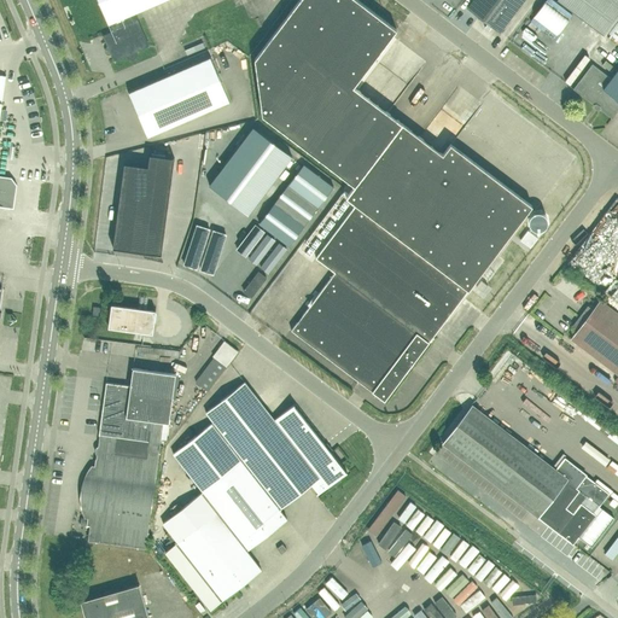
[(114,62),(124,56),(127,58),(130,59),(133,59),(135,57),(136,54),(136,51),(149,46),(134,13),(164,0),(97,0),(110,31),(101,35),(114,62)]
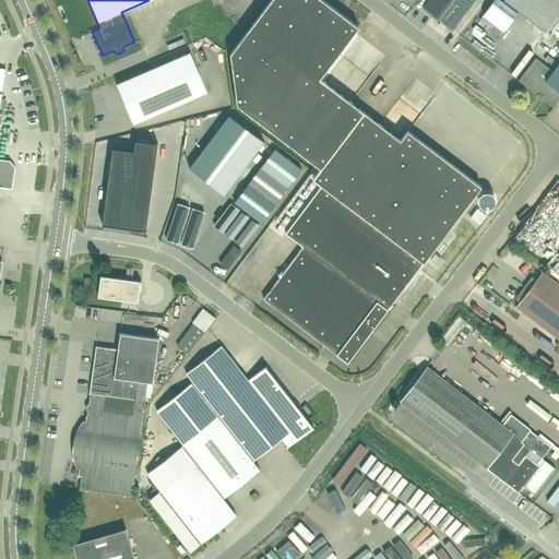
[(358,26),(322,0),(270,0),(229,54),(237,104),(320,168),(312,179),(321,186),(285,233),(302,247),(263,298),(347,363),(480,186),(407,130),(400,140),(319,78),(358,26)]
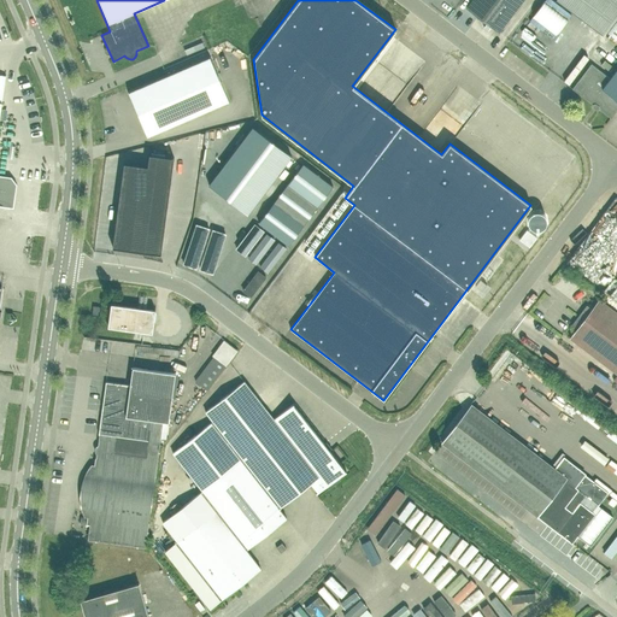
[(499,33),(523,0),(471,0),(466,9),(499,33)]
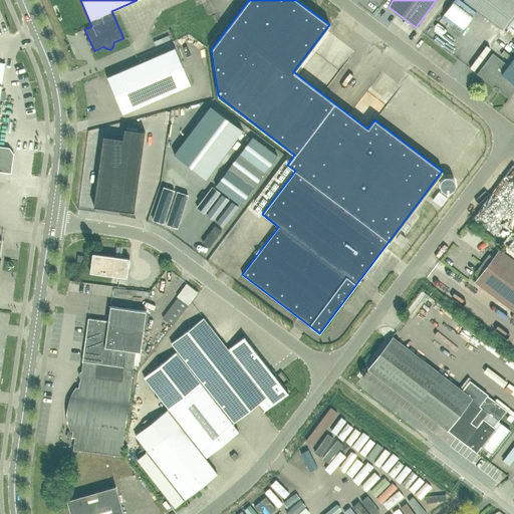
[(443,19),(441,22),(450,27),(452,24),(443,19)]
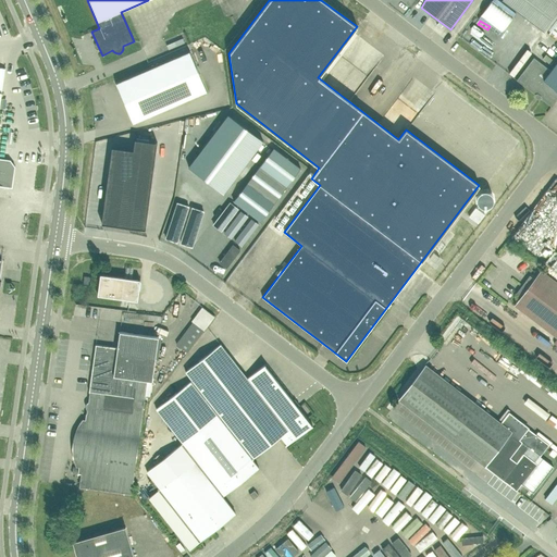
[(207,91),(189,50),(114,83),(115,85),(144,119),(207,91)]
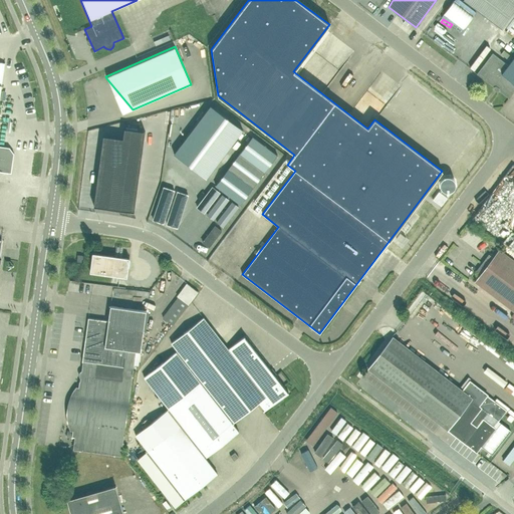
[(201,48),(203,60),(209,59),(207,47),(201,48)]
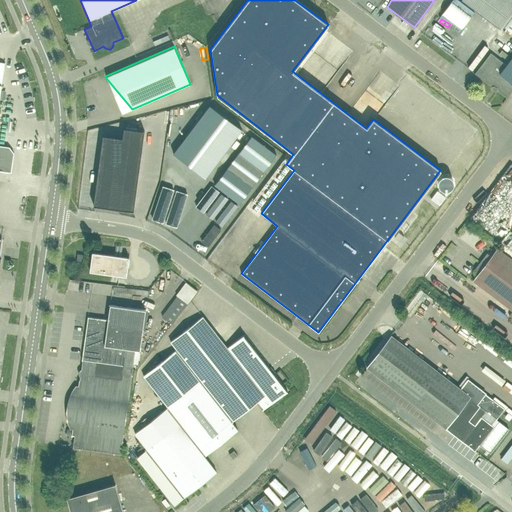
[(511,56),(506,65),(490,53),(474,74),(491,86),(491,89),(494,91),(496,91),(506,98),(511,91),(511,90),(511,56)]
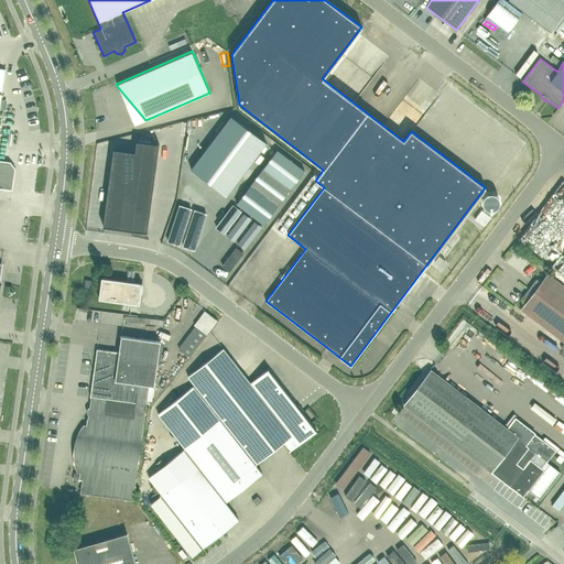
[(235,119),(195,172),(229,198),(270,145),(235,119)]
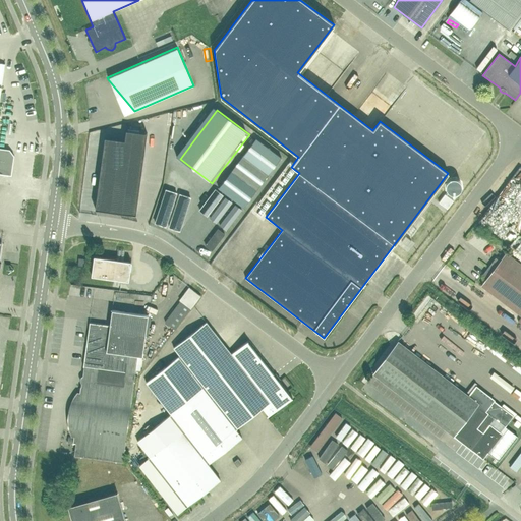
[(96,208),(136,214),(149,132),(127,129),(126,139),(106,136),(96,208)]
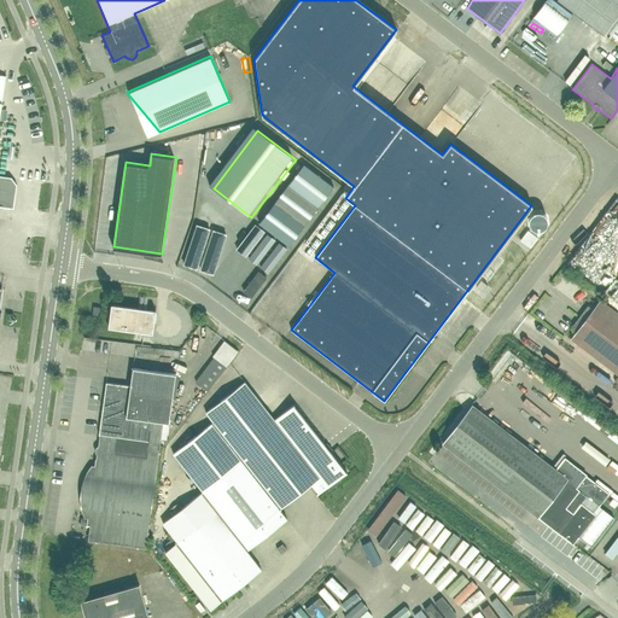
[(303,164),(258,223),(289,245),(333,187),(303,164)]
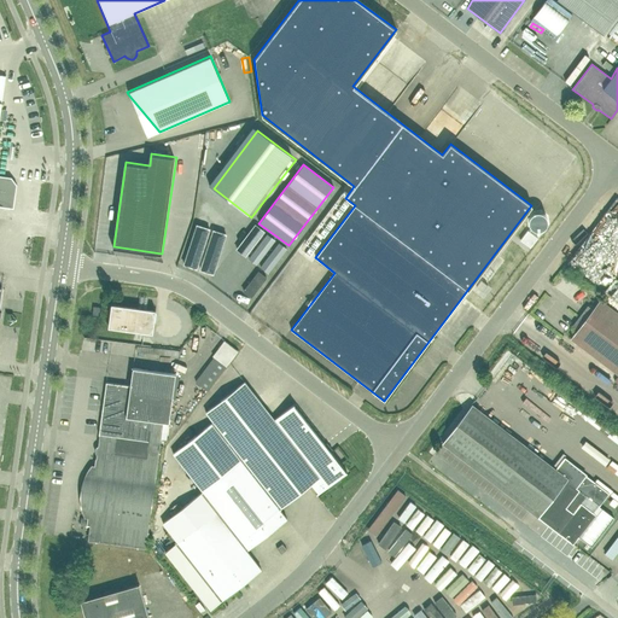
[(0,205),(13,208),(16,185),(11,178),(0,175),(0,205)]
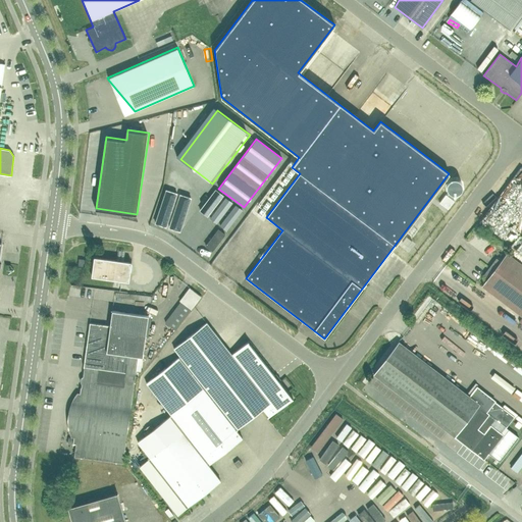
[(222,228),(210,245),(216,249),(228,233),(222,228)]
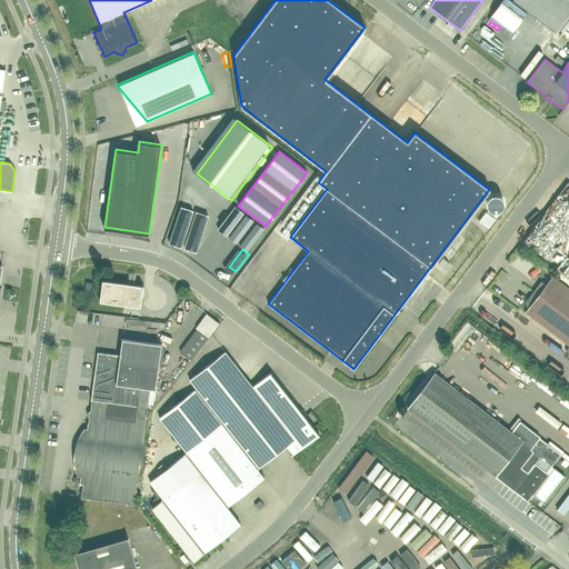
[(568,289),(552,277),(525,312),(568,345),(568,289)]
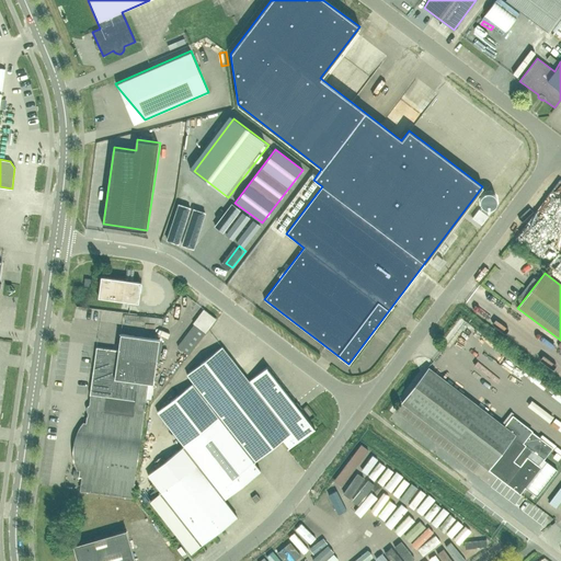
[(140,282),(101,276),(98,297),(138,302),(140,282)]
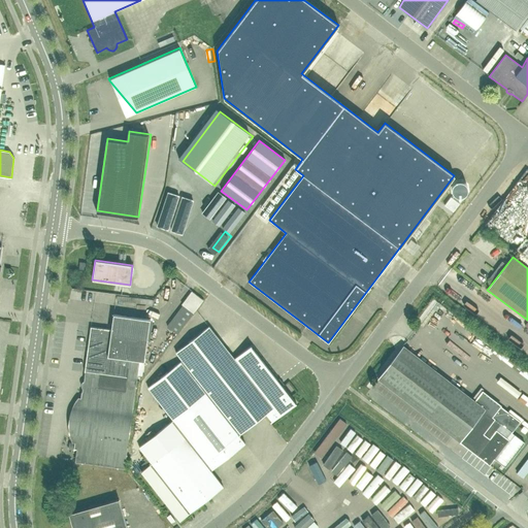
[(229,277),(236,268),(227,260),(219,269),(229,277)]
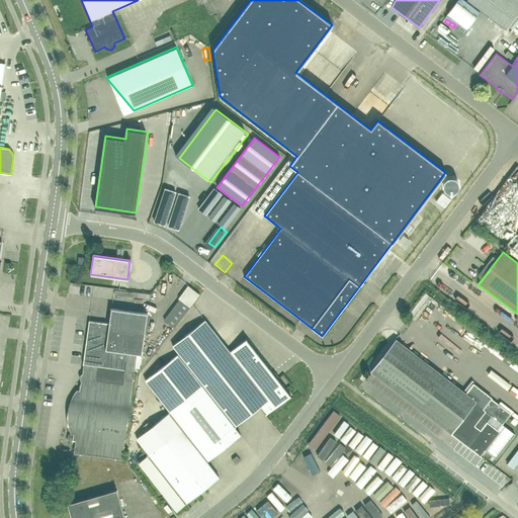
[(179,298),(163,320),(174,328),(199,294),(188,285),(178,298),(179,298)]
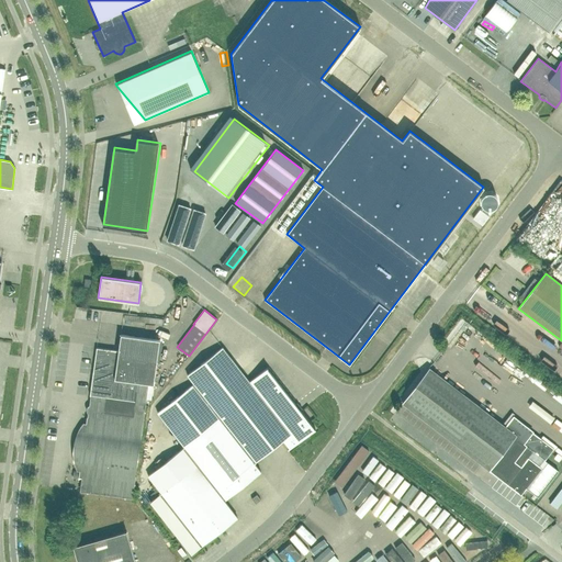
[(96,348),(92,375),(89,398),(134,404),(137,382),(153,384),(159,340),(120,335),(117,351),(96,348)]
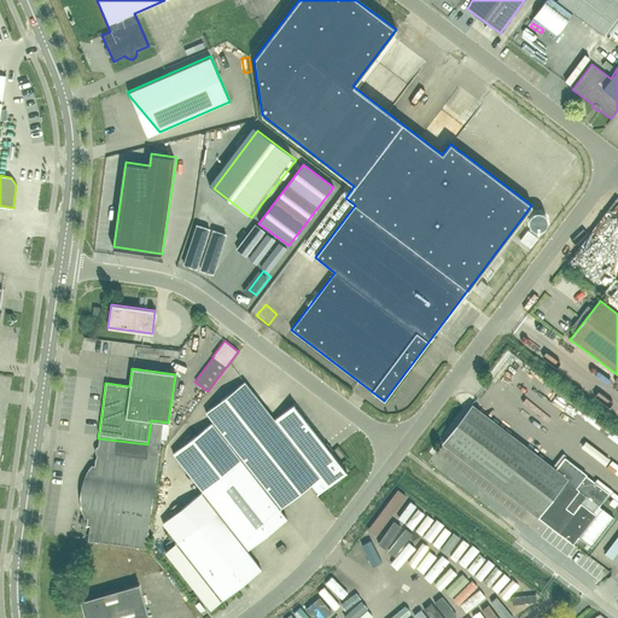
[(203,491),(162,524),(176,542),(165,552),(210,608),(261,570),(246,551),(286,519),(279,509),(312,485),(319,495),(349,472),(295,404),(275,419),(245,382),(207,413),(214,421),(173,454),(203,491)]
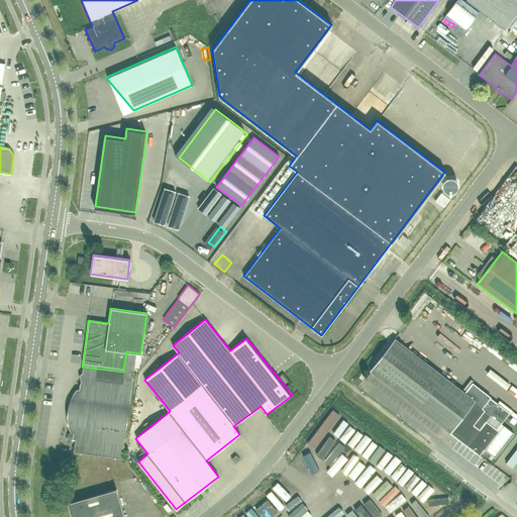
[(423,331),(451,348),(456,342),(427,324),(423,331)]
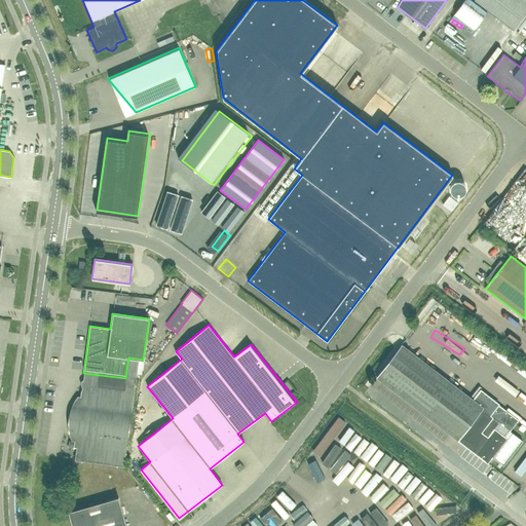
[(457,440),(475,453),(487,463),(492,456),(500,462),(504,456),(506,457),(514,448),(504,441),(505,439),(503,437),(509,430),(508,429),(516,419),(480,390),(473,400),(401,344),(376,377),(457,440)]
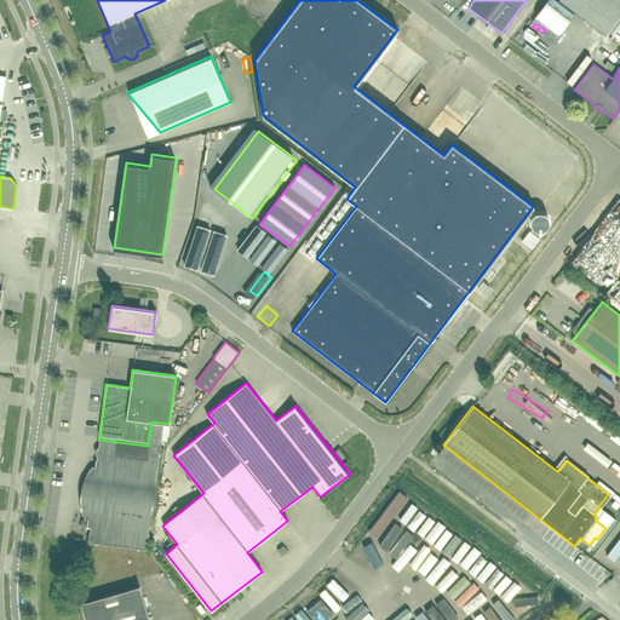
[(118,443),(99,441),(87,526),(92,527),(90,543),(147,550),(160,449),(148,447),(145,459),(120,455),(116,451),(118,443)]
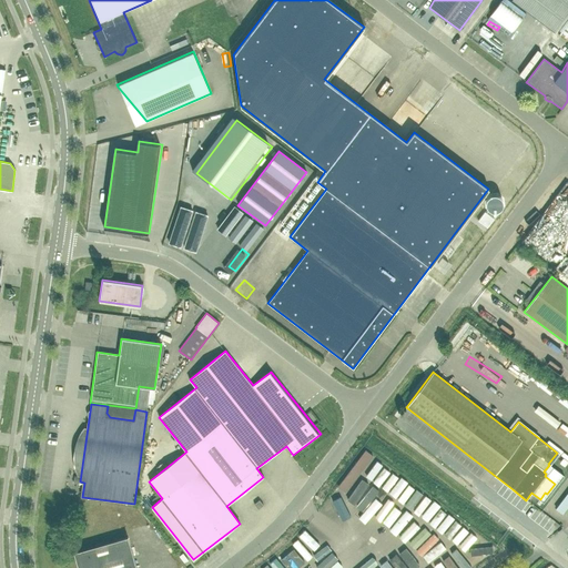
[(368,449),(342,486),(350,492),(376,455),(368,449)]
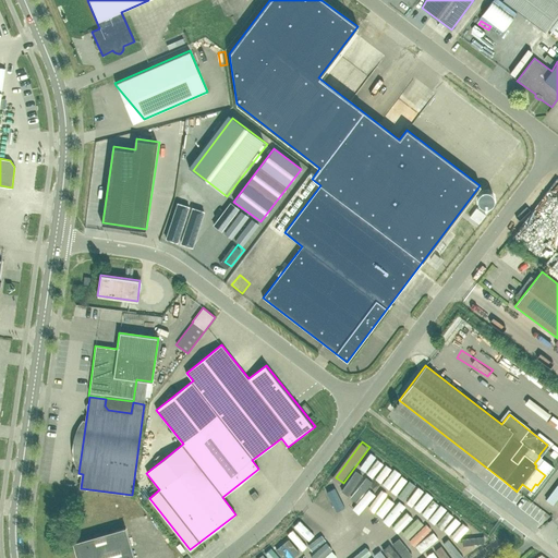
[(557,495),(554,492),(547,501),(556,508),(557,505),(557,495)]
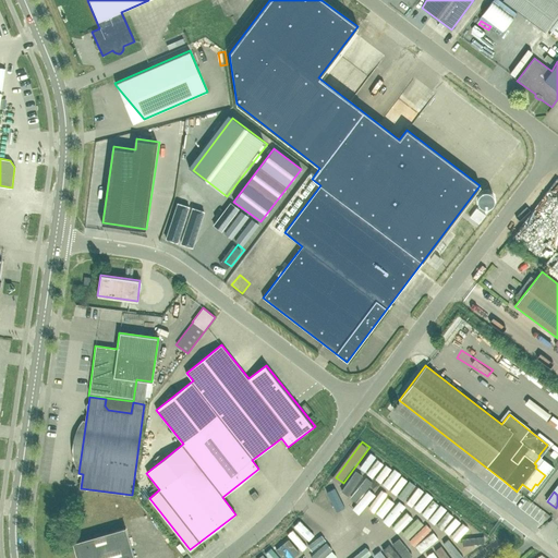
[(537,517),(541,524),(553,520),(550,512),(537,517)]
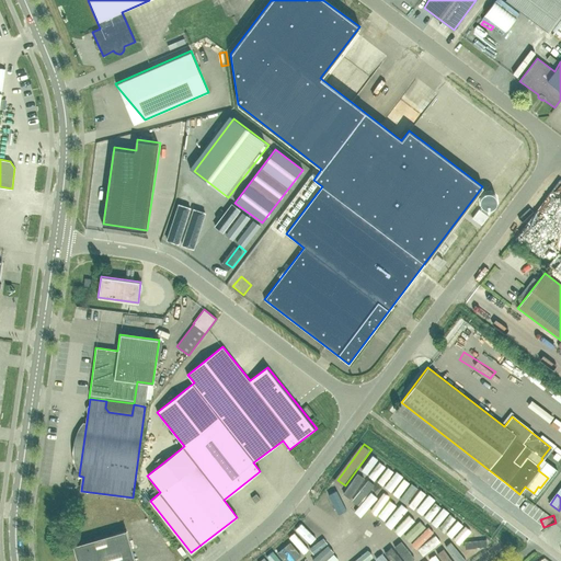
[(134,560),(126,530),(72,546),(77,560),(134,560)]
